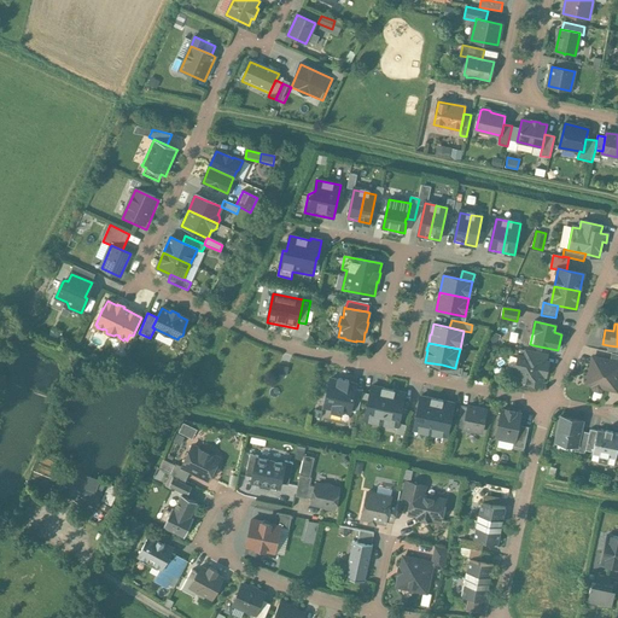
[(547,356),(525,351),(524,359),(546,362),(547,356)]
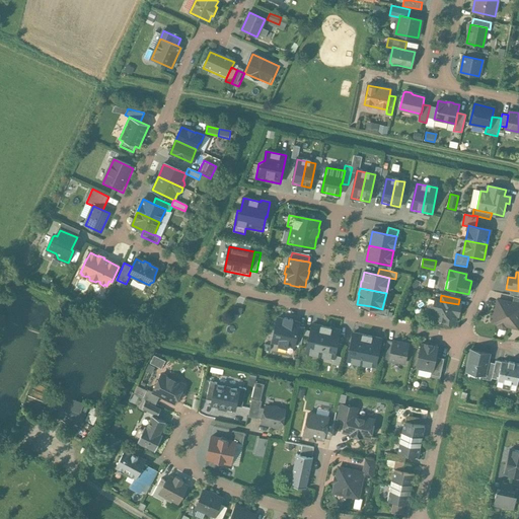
[(440,301),(435,300),(433,310),(436,311),(434,318),(444,320),(443,322),(454,324),(456,311),(459,311),(460,305),(458,304),(440,301)]
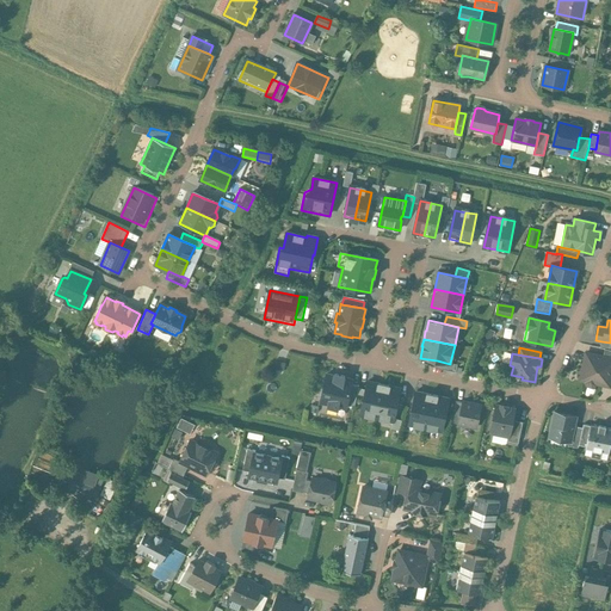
[(610,358),(603,357),(586,353),(580,381),(586,382),(586,383),(587,386),(592,387),(594,386),(596,384),(603,386),(604,382),(610,383),(610,381),(610,358)]
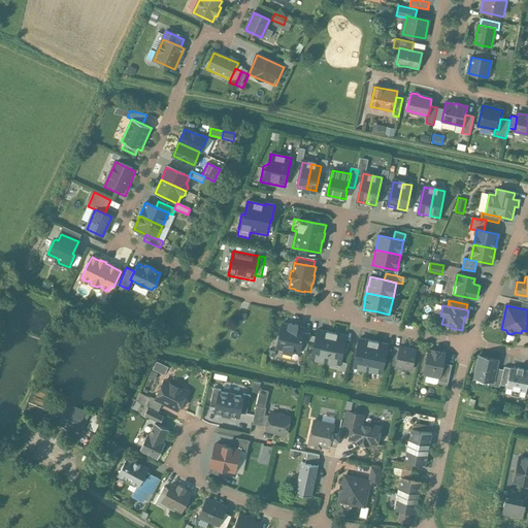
[(389,315),(377,311),(375,318),(394,322),(395,316),(389,314),(389,315)]
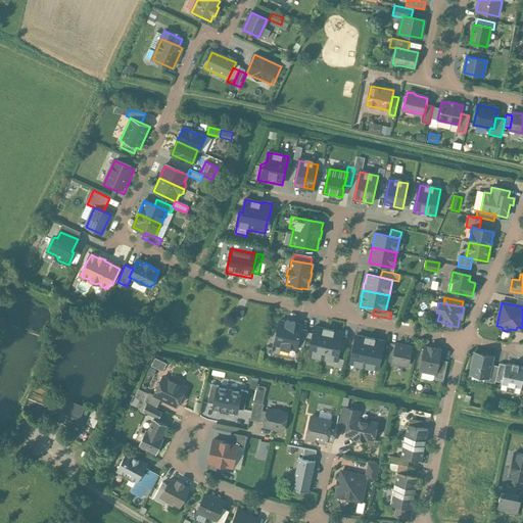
[(303,326),(279,321),(273,347),(297,352),(301,333),(303,326)]
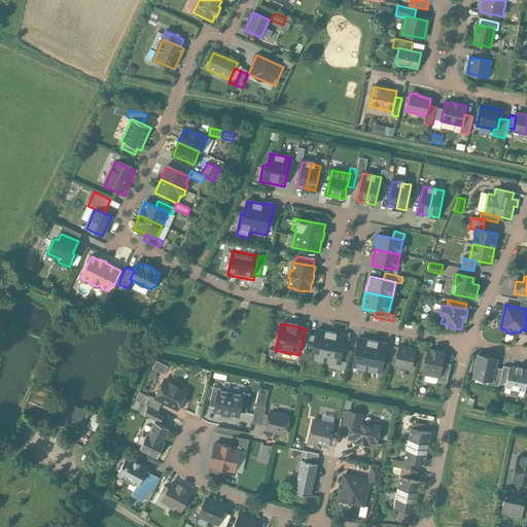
[(325,360),(331,332),(317,329),(311,357),(325,360)]
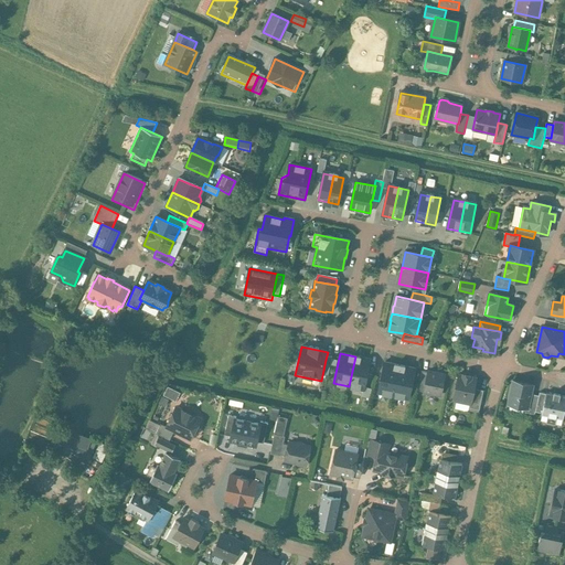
[(363,390),(371,360),(355,356),(349,386),(363,390)]
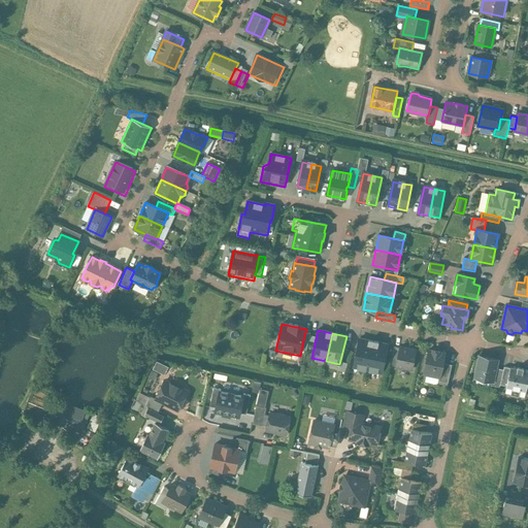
[(310,337),(304,336),(300,356),(306,357),(310,337)]
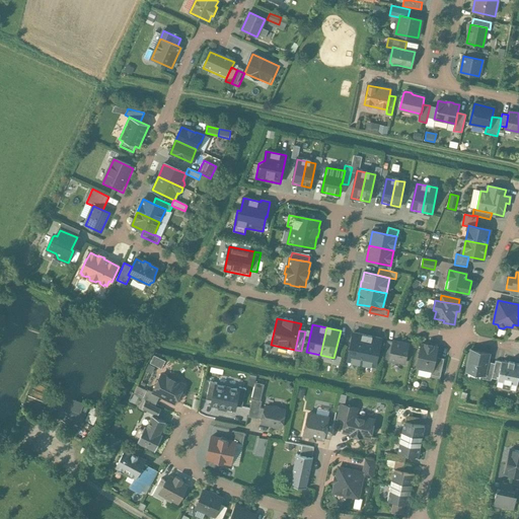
[(353,332),(346,361),(377,369),(384,341),(353,332)]
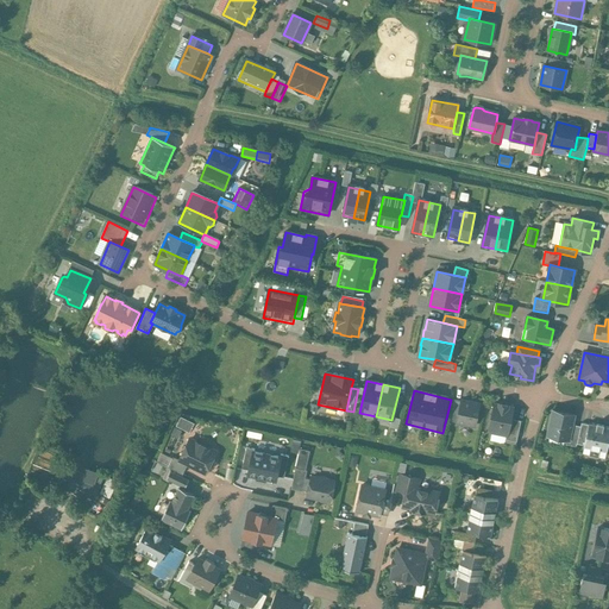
[(460,402),(453,401),(450,421),(457,424),(460,402)]
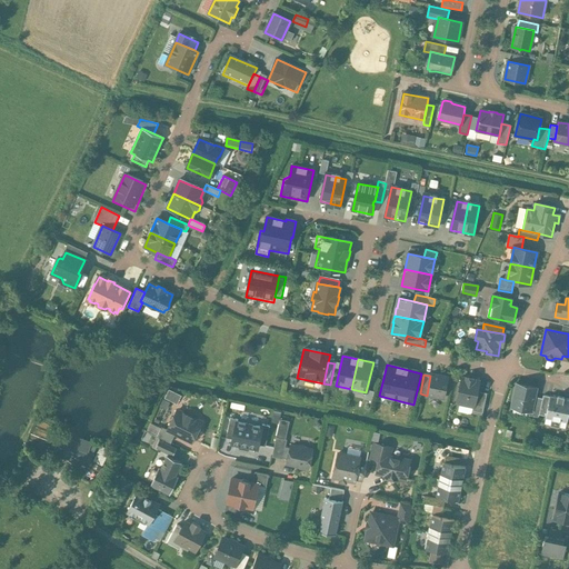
[(448,378),(431,375),(430,376),(427,396),(443,399),(448,378)]
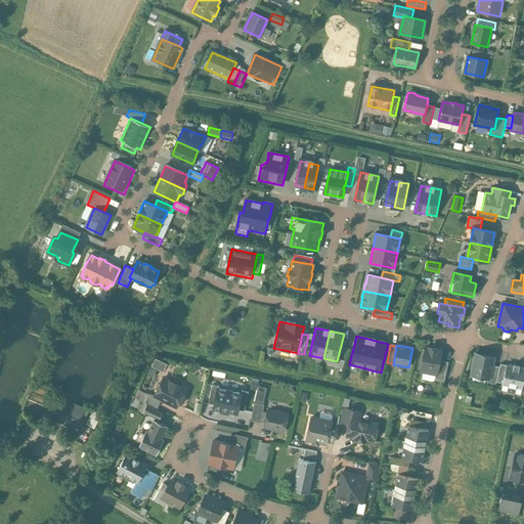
[(429,349),(426,348),(421,369),(423,373),(435,375),(436,376),(439,360),(441,351),(437,350),(437,349),(430,348),(429,349)]
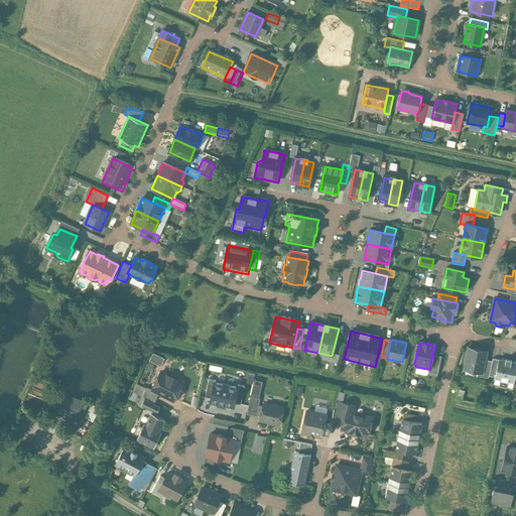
[(487,352),(468,348),(464,370),(480,373),(483,374),(485,360),(487,352)]
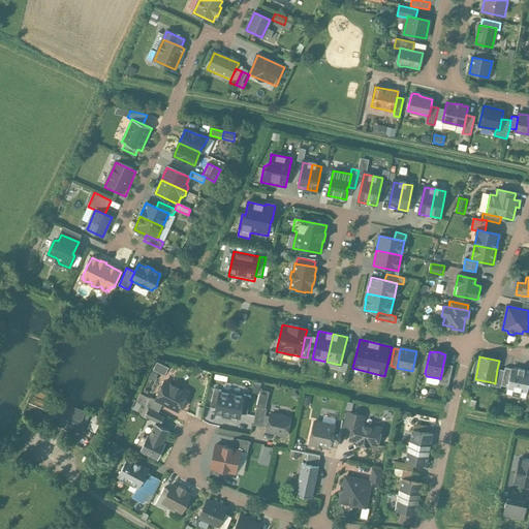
[(157,362),(153,370),(164,376),(168,368),(157,362)]
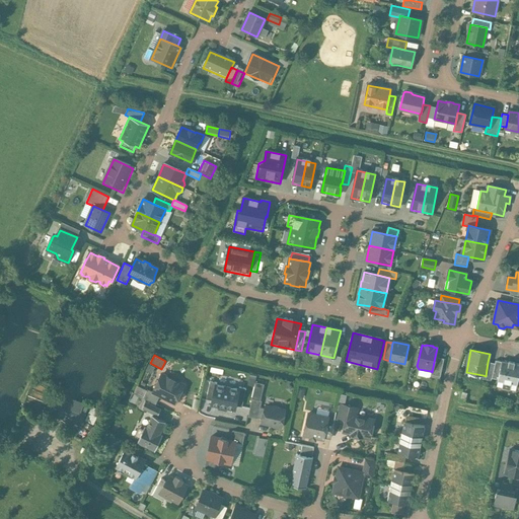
[(444,359),(435,357),(432,372),(431,371),(431,375),(440,377),(444,359)]
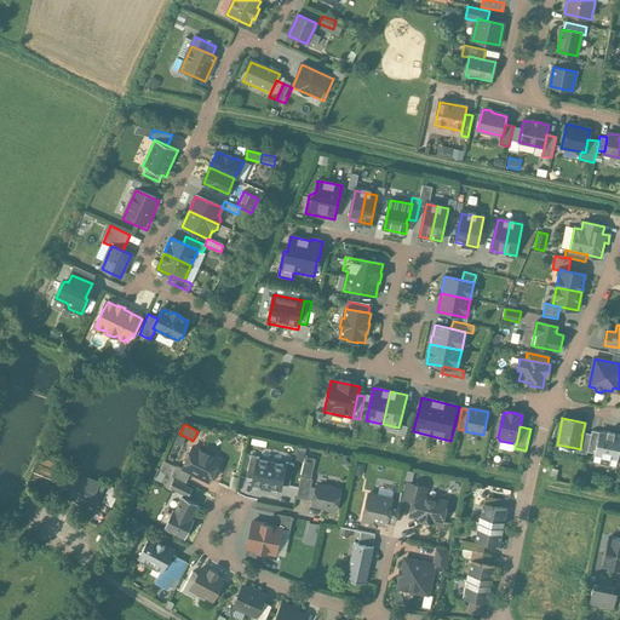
[(600,432),(592,431),(591,435),(587,452),(595,454),(600,432)]
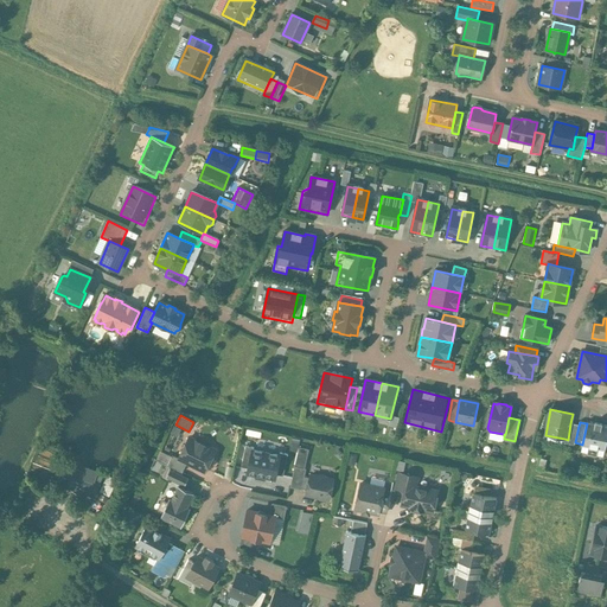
[(595,425),(587,422),(587,423),(582,445),(582,447),(588,448),(588,451),(598,452),(598,451),(605,452),(606,440),(606,426),(602,426),(602,423),(595,422),(595,425)]
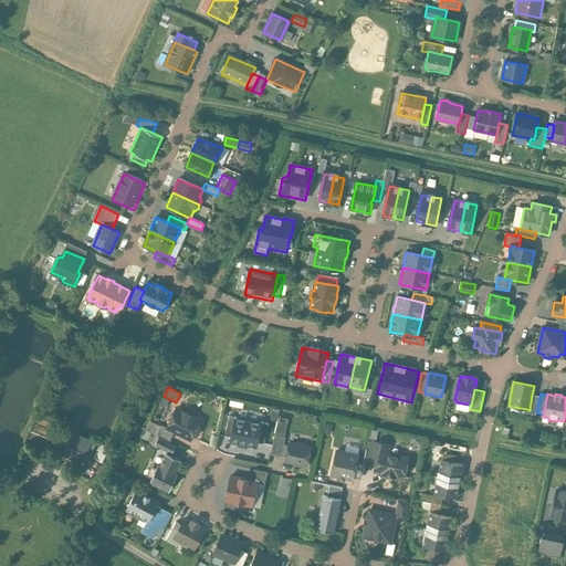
[(540,397),(532,395),(530,410),(526,409),(525,413),(536,416),(536,412),(540,397)]
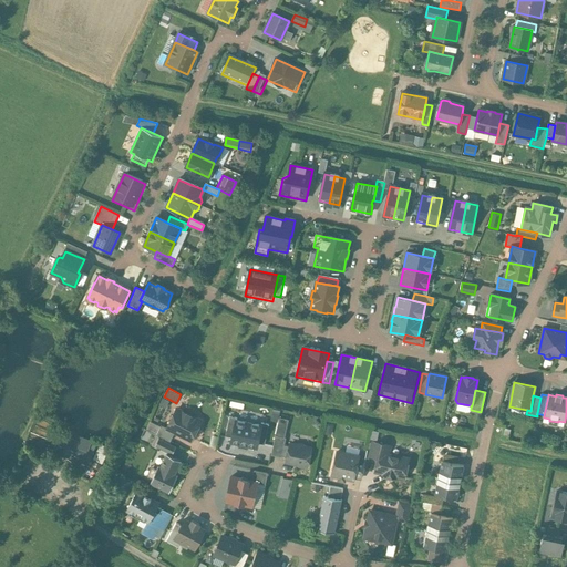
[(183,414),(176,410),(167,429),(166,429),(174,433),(192,441),(193,439),(196,436),(198,434),(199,432),(200,429),(199,425),(199,424),(193,421),(194,418),(184,412),(183,414)]
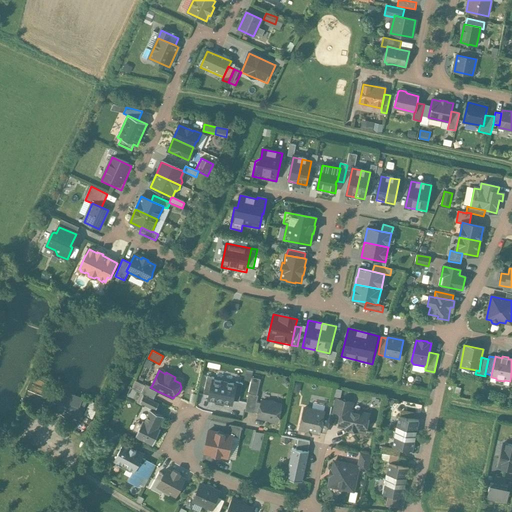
[(214,378),(207,376),(203,394),(209,395),(208,399),(232,404),(233,400),(236,384),(214,380),(214,378)]
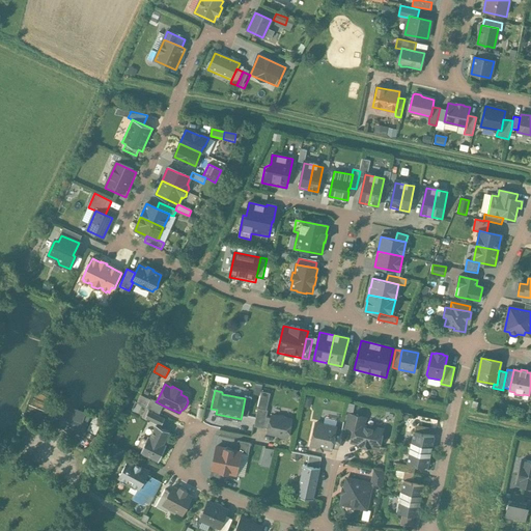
[(252,397),(245,396),(245,398),(242,415),(248,417),(252,397)]
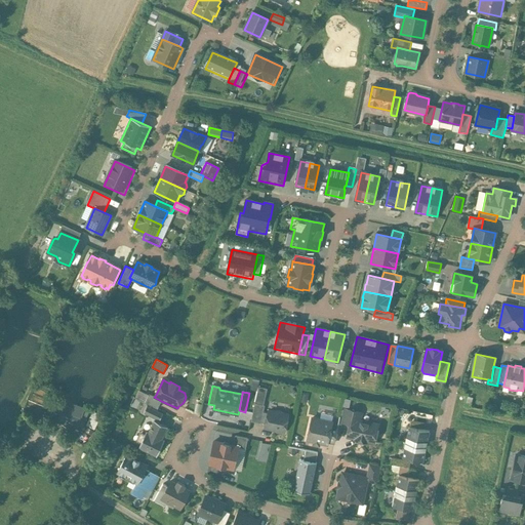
[(155,397),(149,394),(145,403),(158,409),(161,401),(154,397),(155,397)]
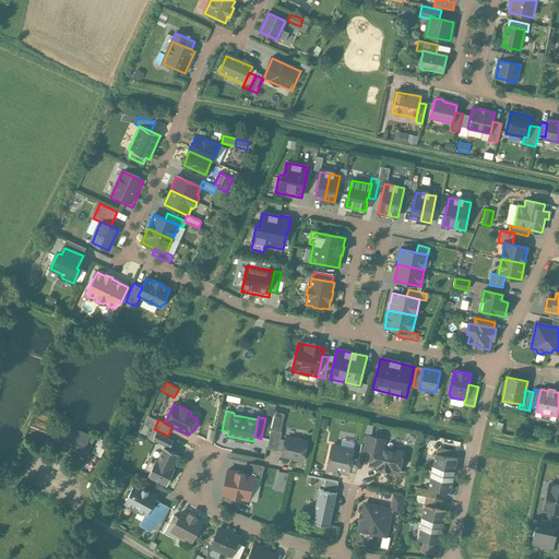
[(90,436),(69,428),(61,448),(82,455),(90,436)]
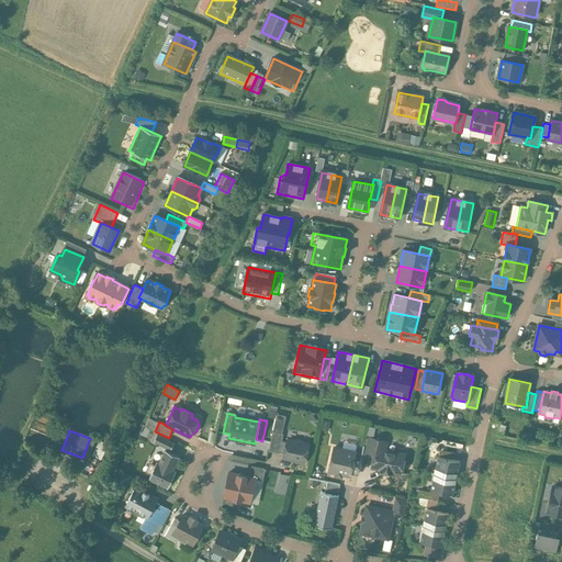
[(283,435),(272,433),(269,451),(279,453),(280,452),(282,441),(283,435)]
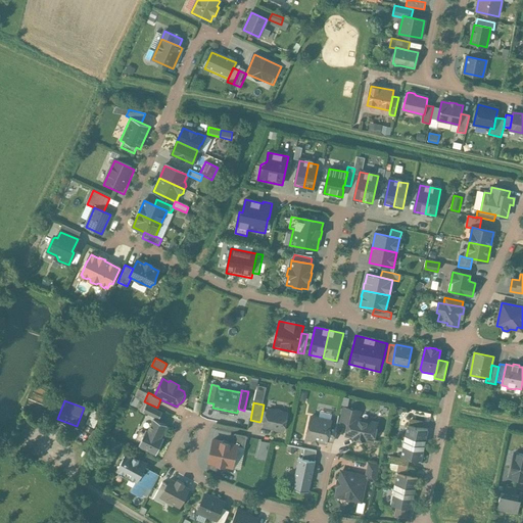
[(162,413),(146,405),(143,412),(159,419),(162,413)]
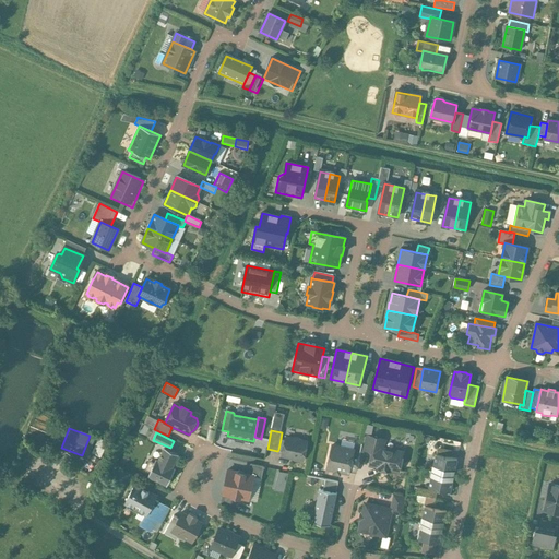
[(376,438),(367,436),(365,450),(372,451),(376,438)]
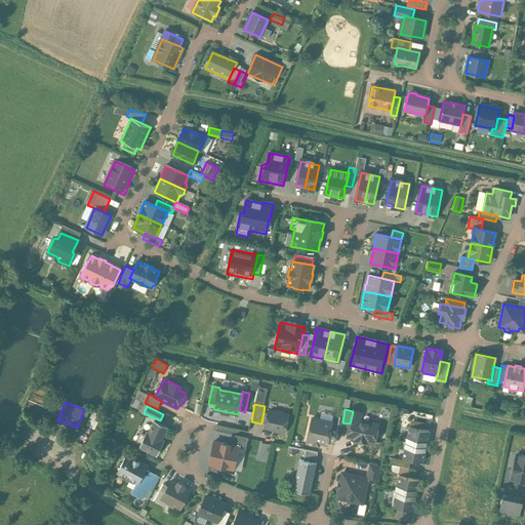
[(275,413),(268,411),(268,413),(264,412),(261,422),(266,423),(265,428),(276,430),(278,432),(282,433),(284,432),(285,432),(288,415),(282,414),(281,412),(277,411),(275,413)]
